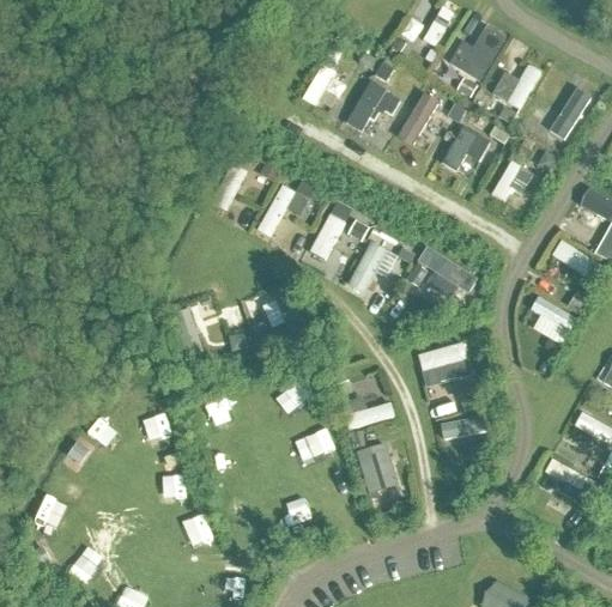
[(399,6),(380,41),(395,49),(414,14),(399,6)]
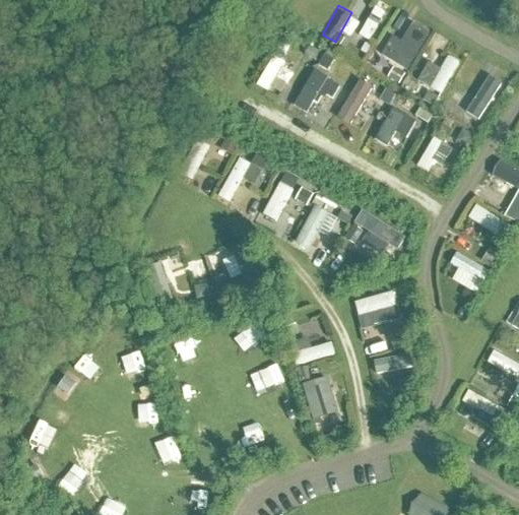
[(376,5),(359,34),(369,40),(386,10),(376,5)]
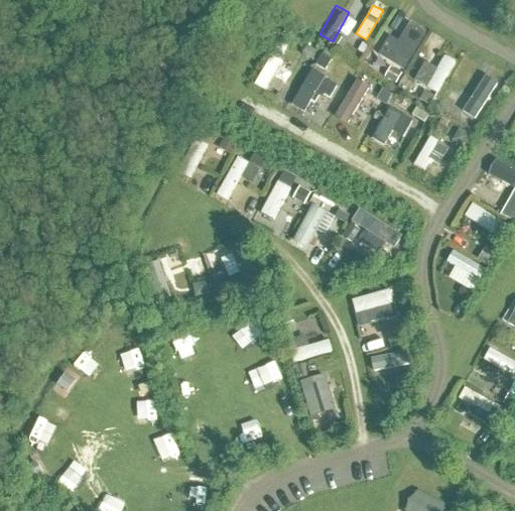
[(390,34),(378,53),(402,69),(414,50),(426,32),(410,21),(398,39),(390,34)]
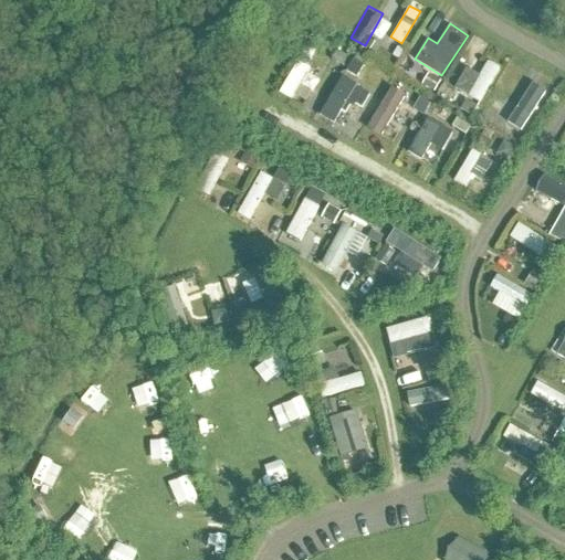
[(397,43),(391,52),(400,57),(406,49),(397,43)]
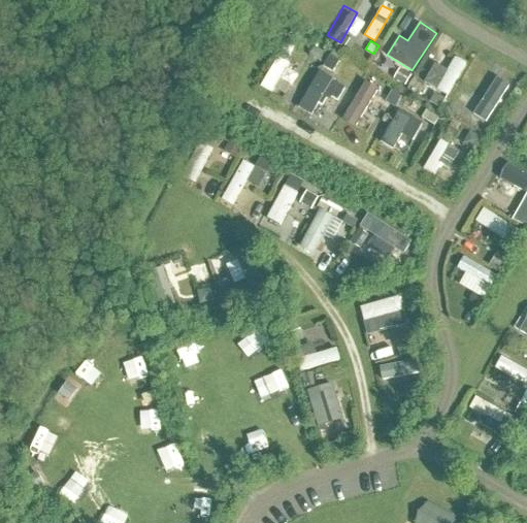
[(315,44),(310,53),(322,58),(326,50),(315,44)]
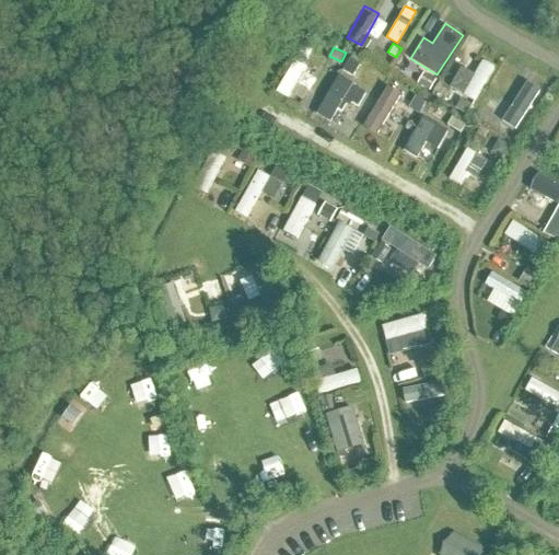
[(276,90),(288,97),(291,91),(298,81),(306,66),(295,58),(276,90)]
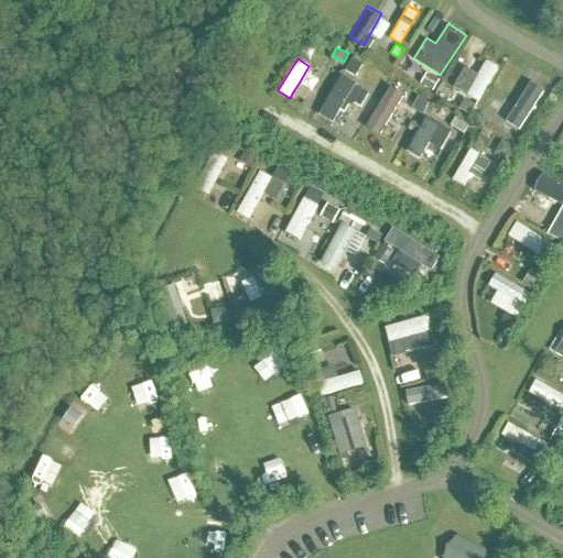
[(486,59),(467,94),(479,100),(498,66),(486,59)]
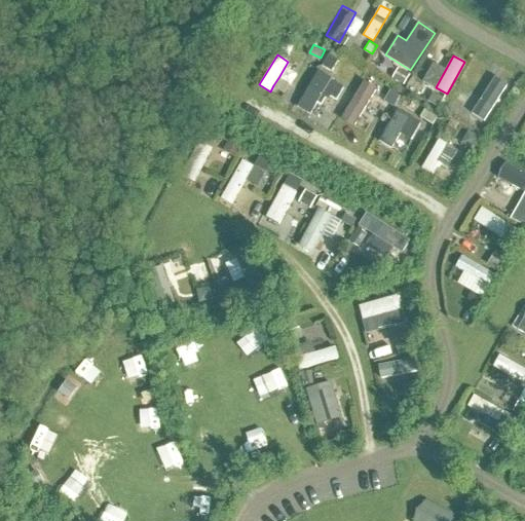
[(398,65),(391,75),(404,82),(410,72),(398,65)]
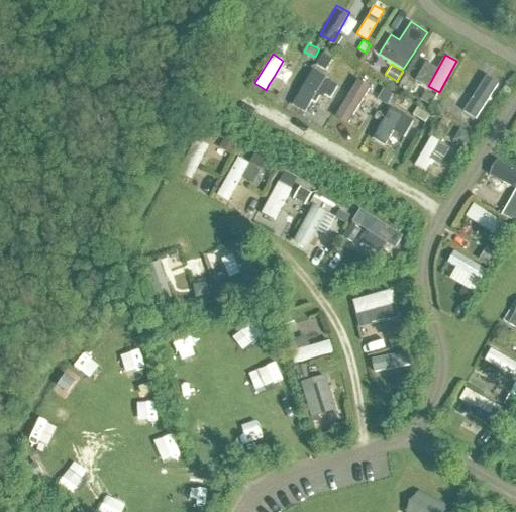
[(312,68),(291,103),(304,111),(326,77),(312,68)]
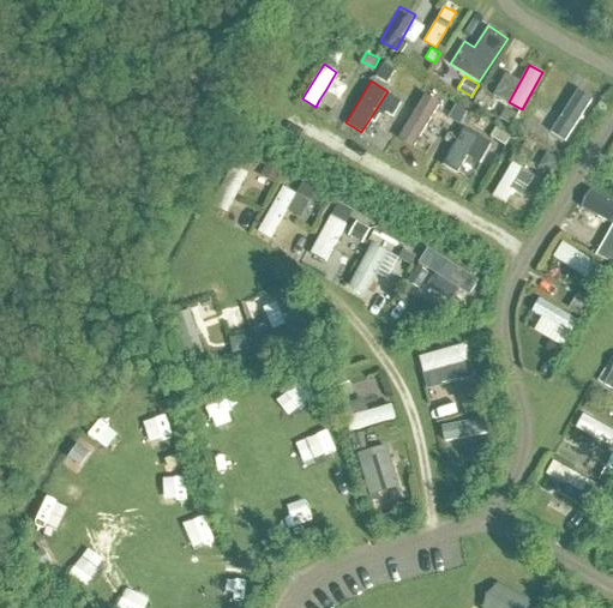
[(577,88),(551,131),(565,140),(593,98),(577,88)]
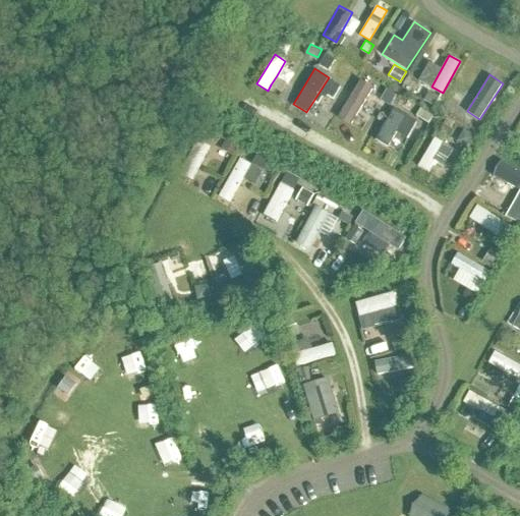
[(277,75),(271,84),(281,91),(287,81),(277,75)]
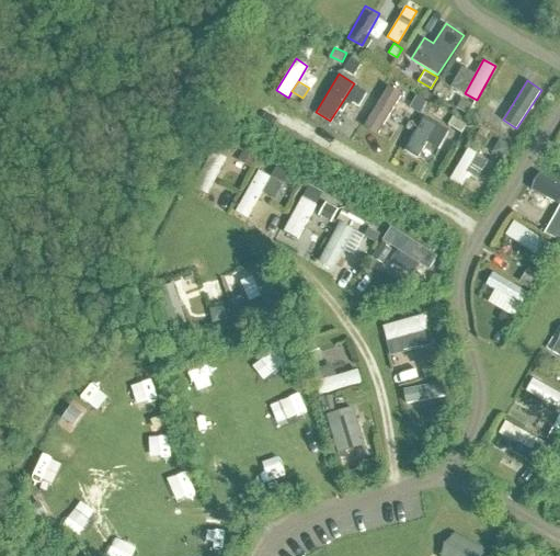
[(388,84),(363,126),(377,135),(402,93),(388,84)]
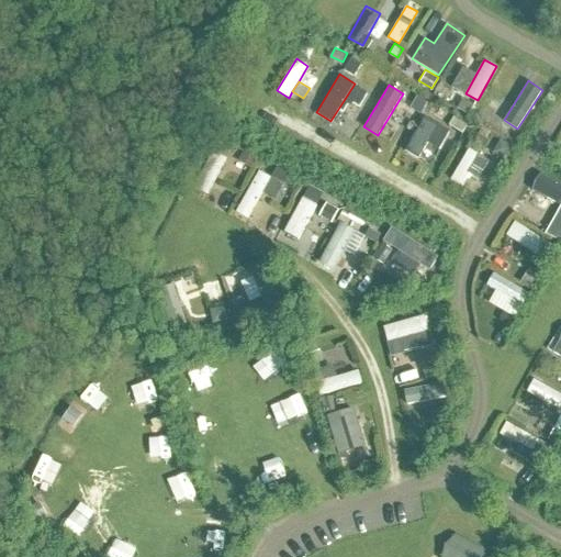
[(461,96),(457,104),(470,111),(474,102),(461,96)]
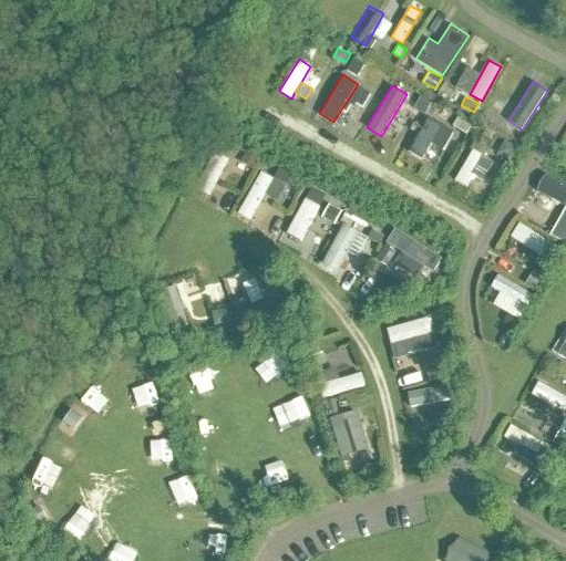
[(471,123),(458,115),(453,123),(466,131),(471,123)]
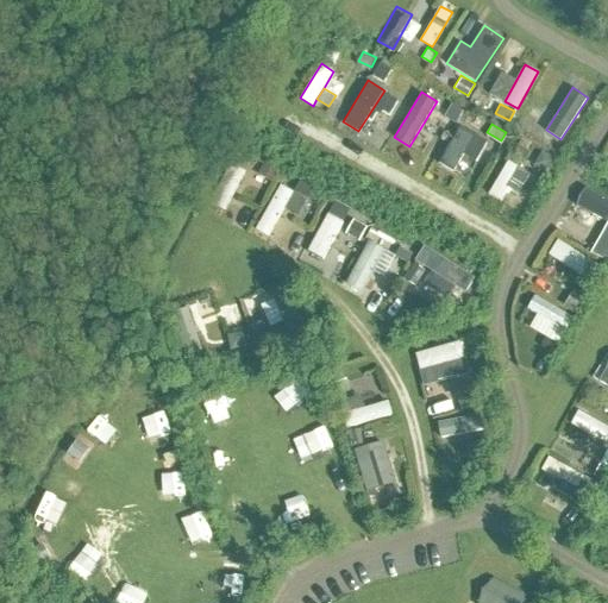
[(461,125),(438,162),(453,171),(475,134),(461,125)]
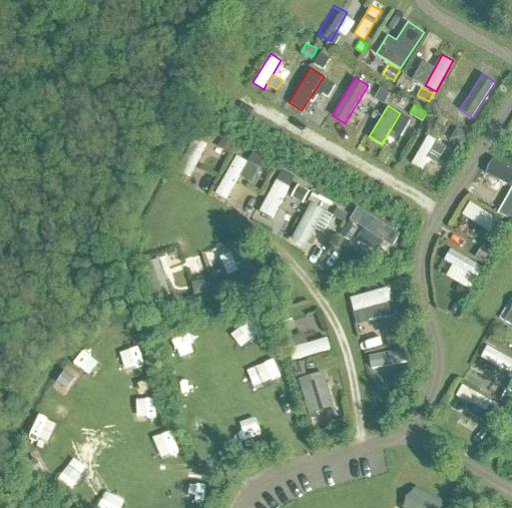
[(352,148),(368,115),(356,108),(340,142),(352,148)]
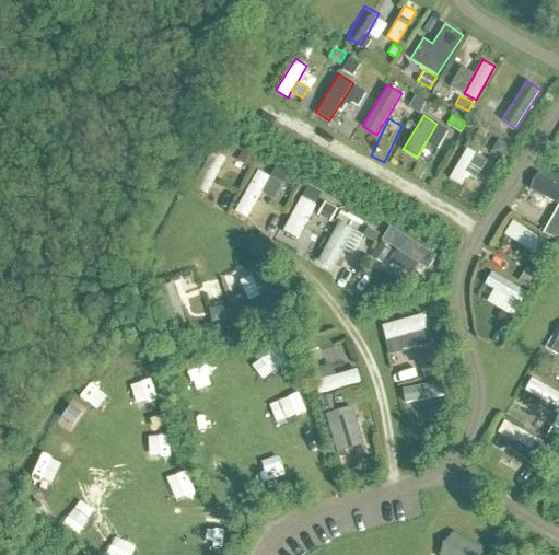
[(467,147),(450,177),(462,183),(478,153),(467,147)]
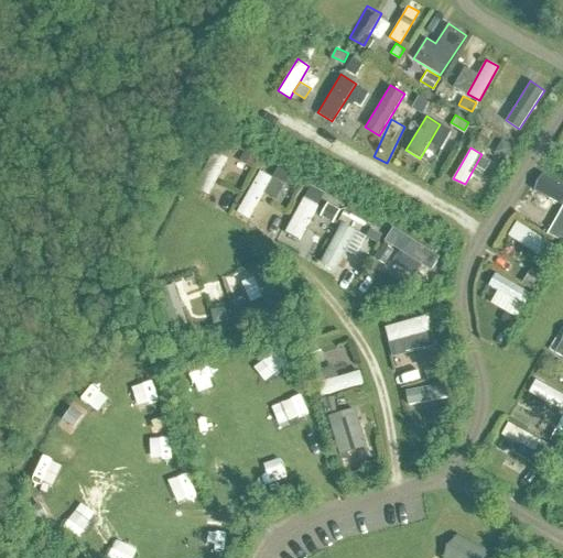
[(213,149),(194,186),(208,194),(227,156),(213,149)]
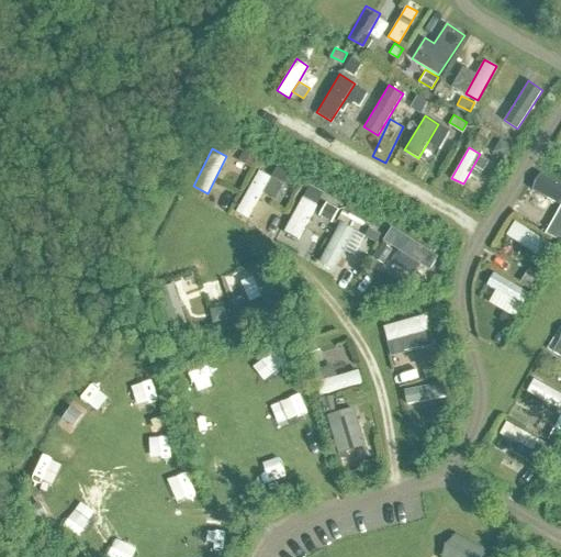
[(245,149),(240,158),(254,166),(258,156),(245,149)]
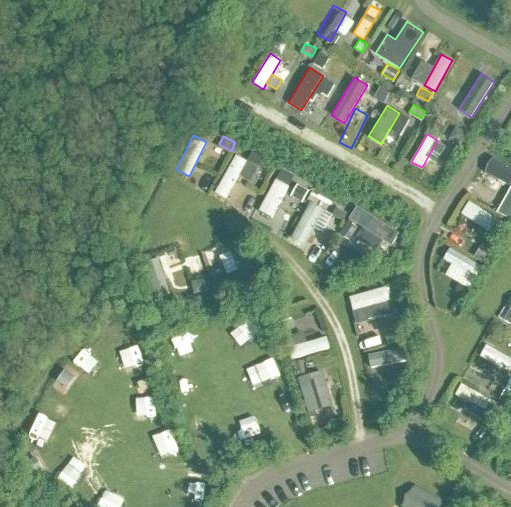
[(236,154),(214,192),(225,198),(247,160),(236,154)]
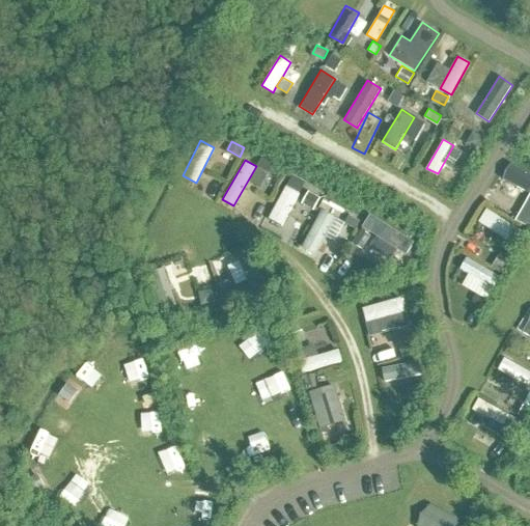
[(529,173),(510,164),(502,178),(529,192),(529,195),(515,220),(529,226),(529,173)]
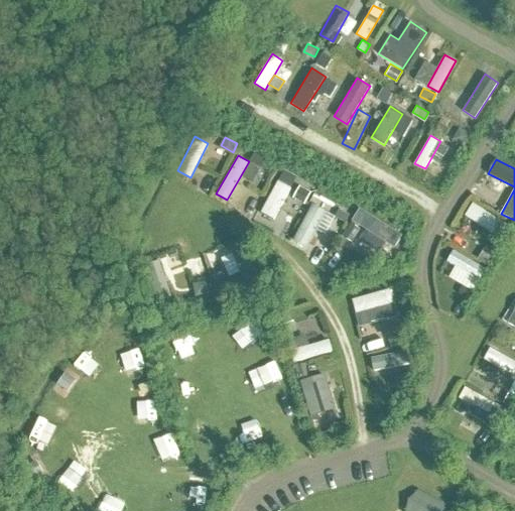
[(209,180),(217,185),(227,171),(218,165),(209,180)]
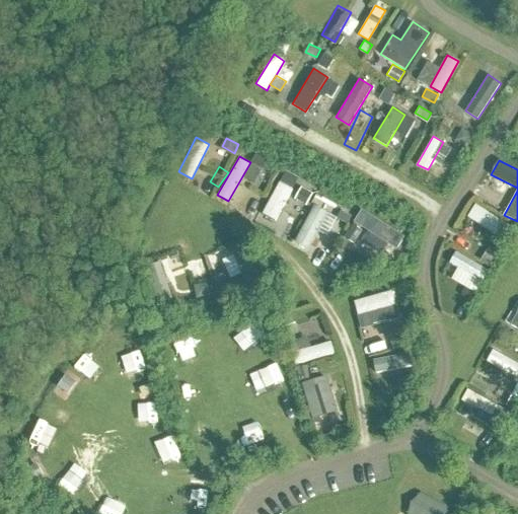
[(279,180),(263,212),(276,220),(293,189),(279,180)]
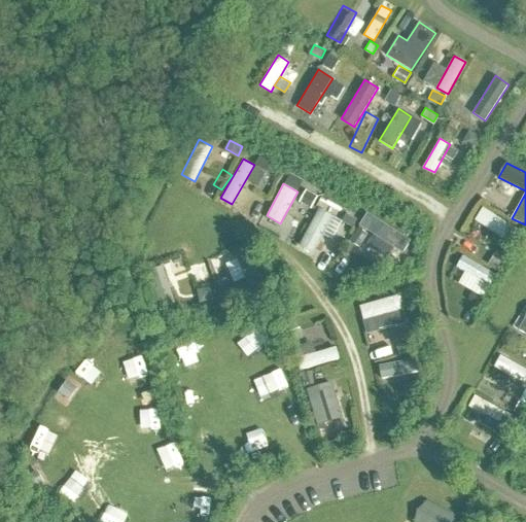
[(308,187),(301,200),(313,207),(320,196),(308,187)]
